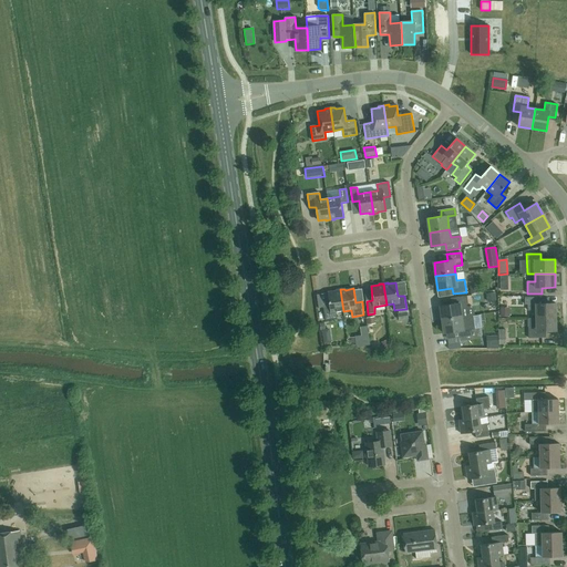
[(336,312),(343,311),(340,289),(336,290),(336,291),(328,292),(330,306),(323,307),(326,320),(337,319),(336,312)]
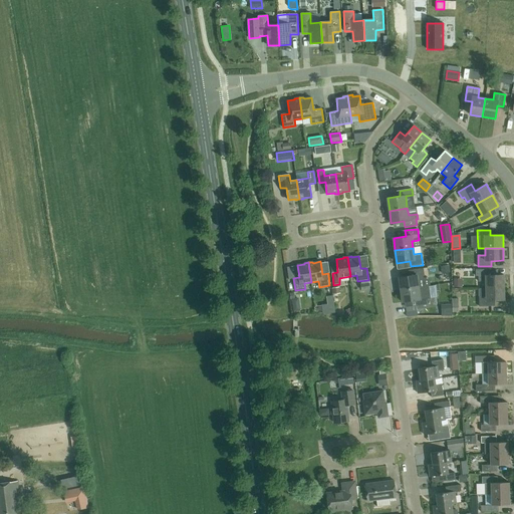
[(449,265),(441,266),(442,274),(450,273),(449,265)]
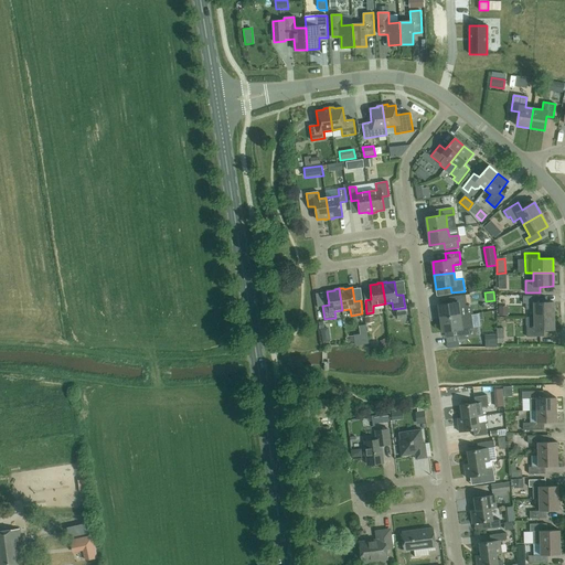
[(452,304),(438,305),(440,319),(460,316),(459,309),(467,308),(466,295),(451,297),(452,304)]
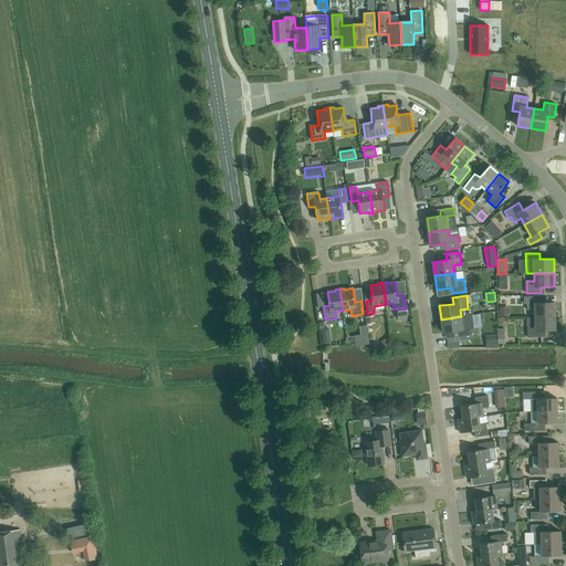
[(535,317),(555,317),(555,303),(541,303),(541,296),(524,297),(524,304),(527,304),(527,310),(535,310),(535,317)]
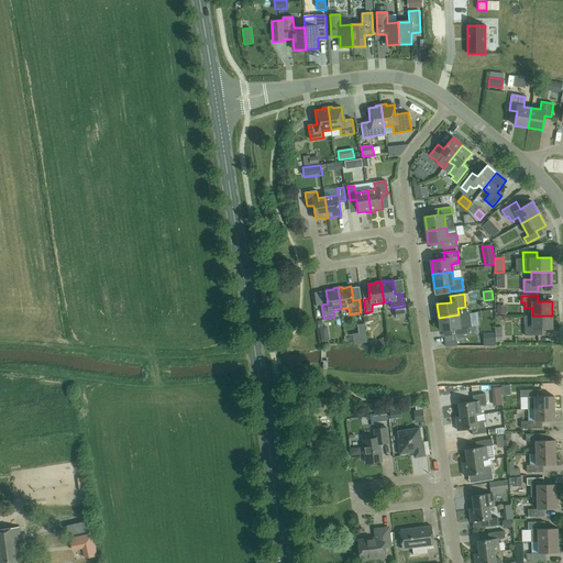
[(470,313),(459,315),(439,318),(441,331),(455,329),(455,335),(470,333),(468,327),(472,327),(470,313)]
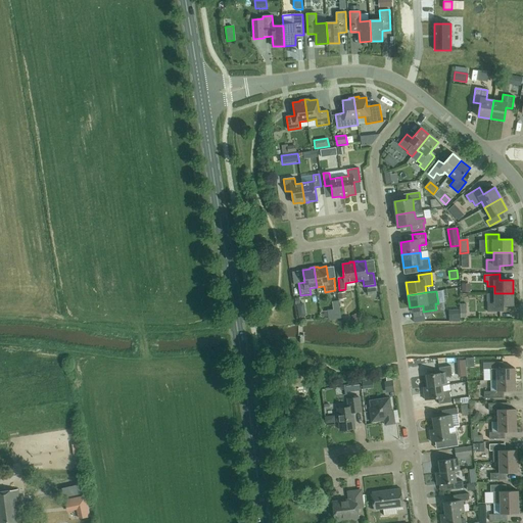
[(501,305),(513,305),(513,293),(494,293),(487,293),(487,312),(501,312),(501,305)]
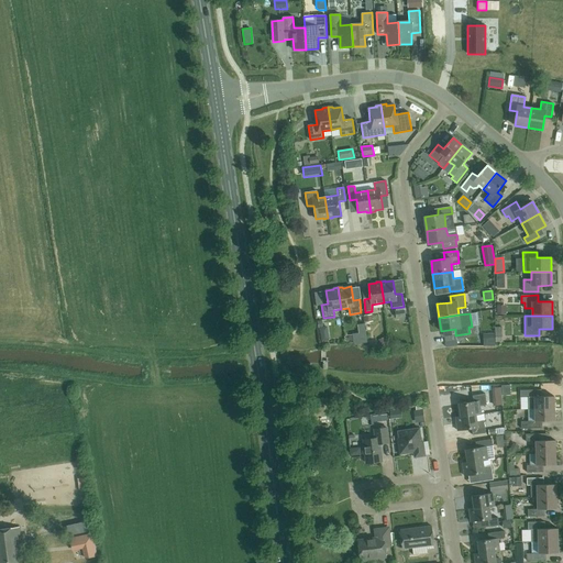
[(529,409),(534,409),(554,409),(554,396),(541,397),(541,389),(520,390),(520,398),(528,397),(529,409)]
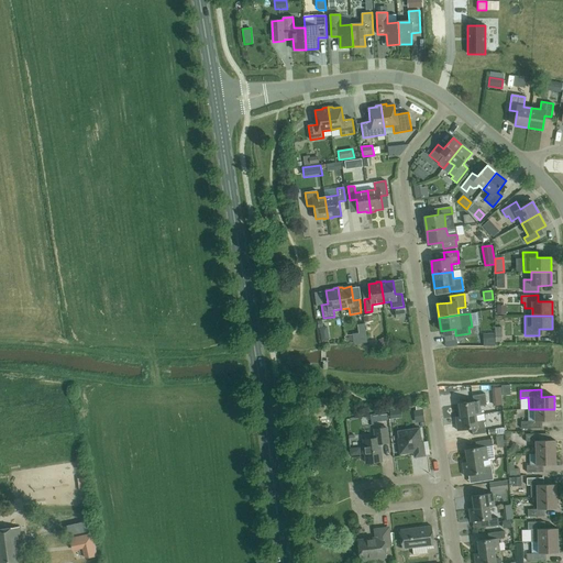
[(476,415),(476,416),(482,415),(479,407),(487,406),(485,394),(472,396),(473,403),(459,404),(461,417),(476,415)]
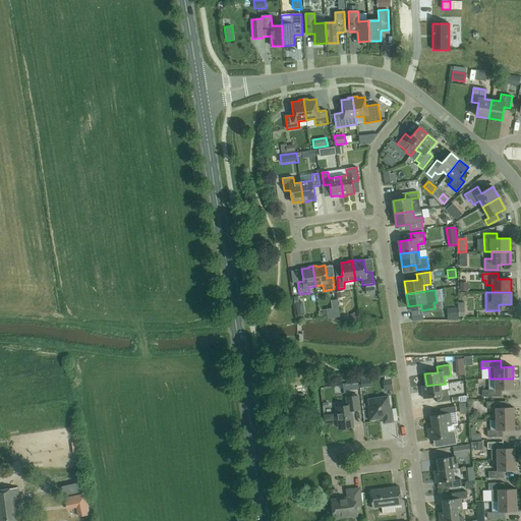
[(513,379),(495,379),(489,379),(489,390),(482,390),(482,397),(502,396),(502,390),(513,390),(513,379)]
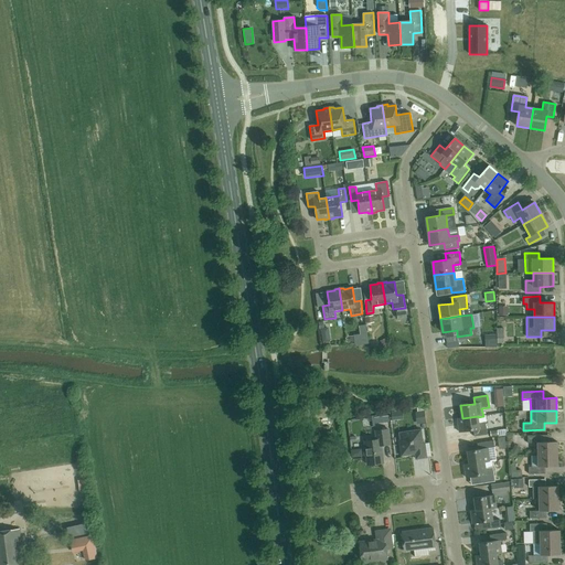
[(478,416),(462,418),(457,419),(459,433),(473,430),(475,437),(488,435),(486,422),(479,423),(478,417),(478,416)]
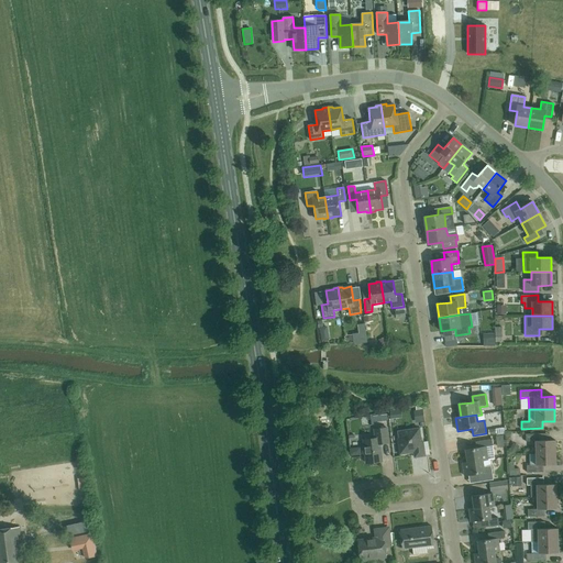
[(507,419),(507,430),(519,430),(519,419),(507,419)]
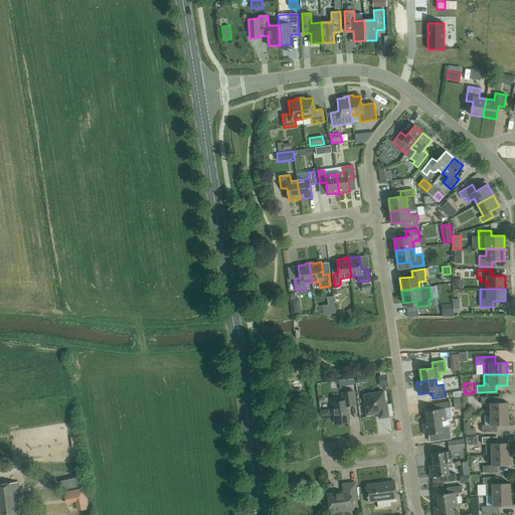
[(349,422),(347,406),(355,405),(354,391),(342,392),(343,401),(333,402),(333,409),(332,409),(332,415),(334,415),(335,423),(349,422)]
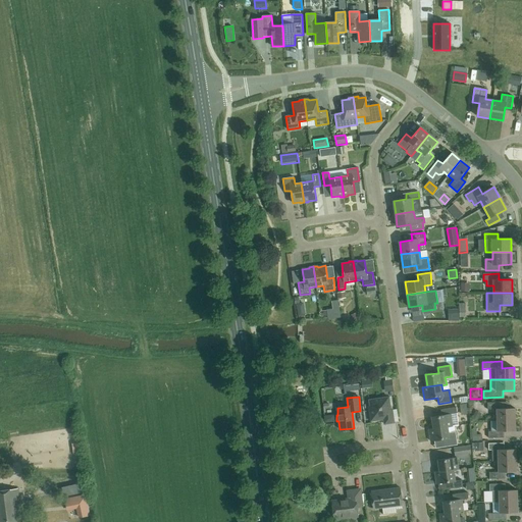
[(390,410),(388,398),(369,401),(371,412),(369,412),(371,421),(383,419),(384,424),(394,423),(392,410),(390,410)]
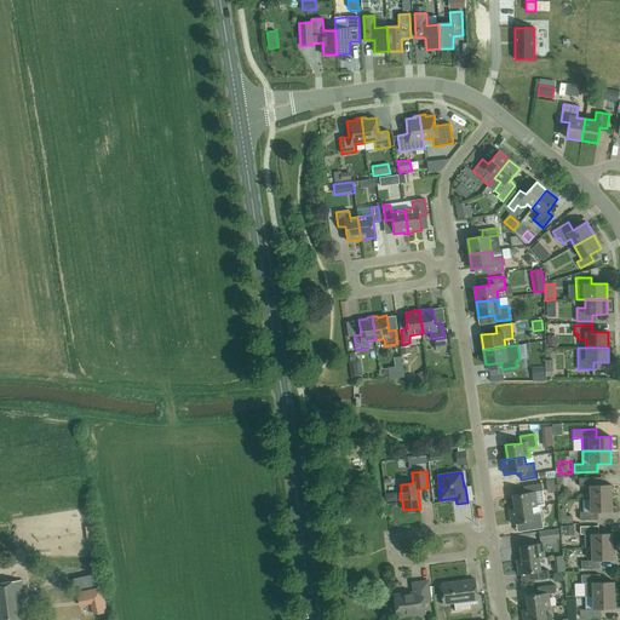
[(590,499),(612,499),(612,484),(597,486),(597,478),(579,478),(579,486),(590,486),(590,499)]
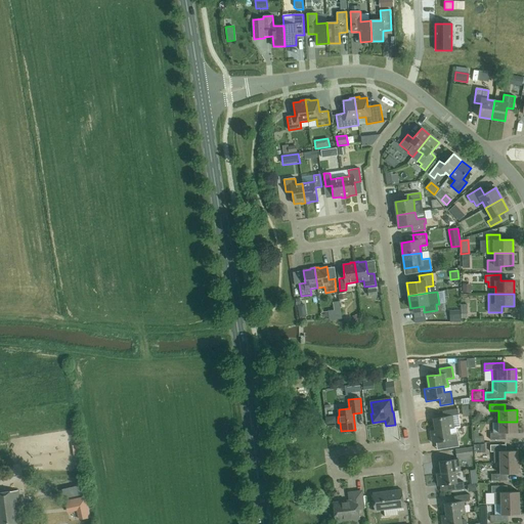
[(433,419),(435,430),(435,431),(449,429),(454,428),(461,427),(459,415),(457,408),(445,410),(446,417),(433,419)]
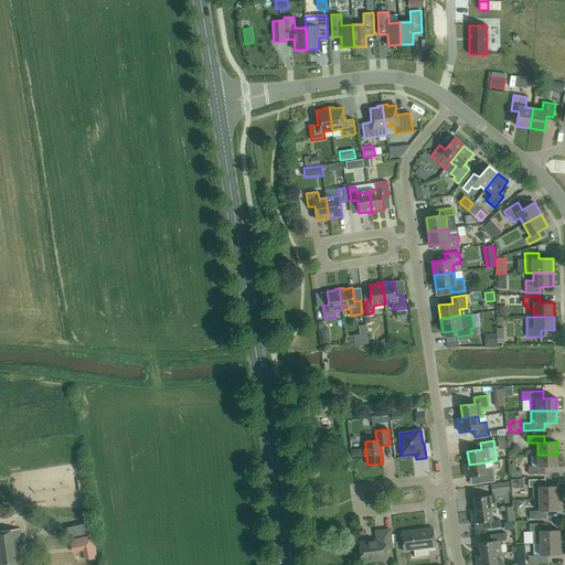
[(557,455),(537,455),(539,467),(529,467),(529,475),(545,473),(545,467),(558,467),(557,455)]
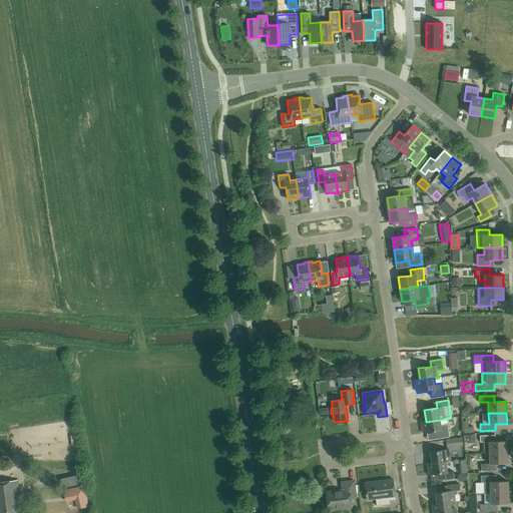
[(441,425),(440,420),(426,422),(426,421),(421,422),(423,434),(436,432),(437,439),(450,437),(448,424),(441,425)]
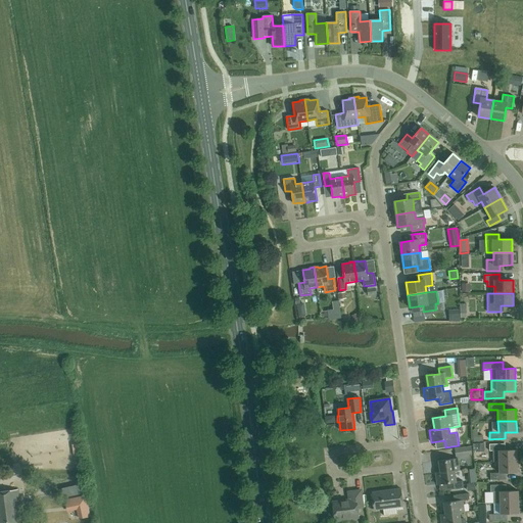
[(492,450),(493,462),(498,462),(517,462),(517,449),(505,450),(505,444),(489,444),(489,450),(492,450)]
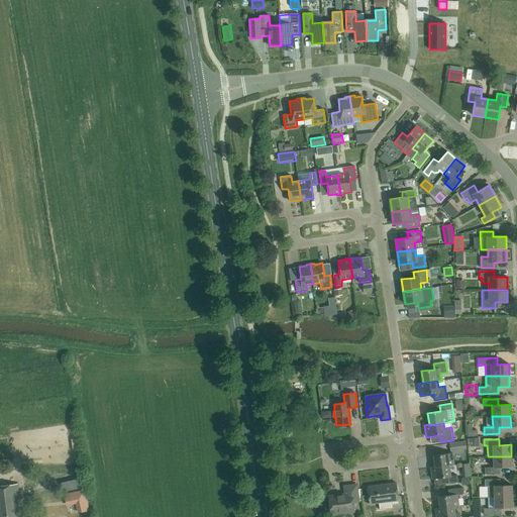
[(450,451),(467,449),(466,441),(449,443),(450,451)]
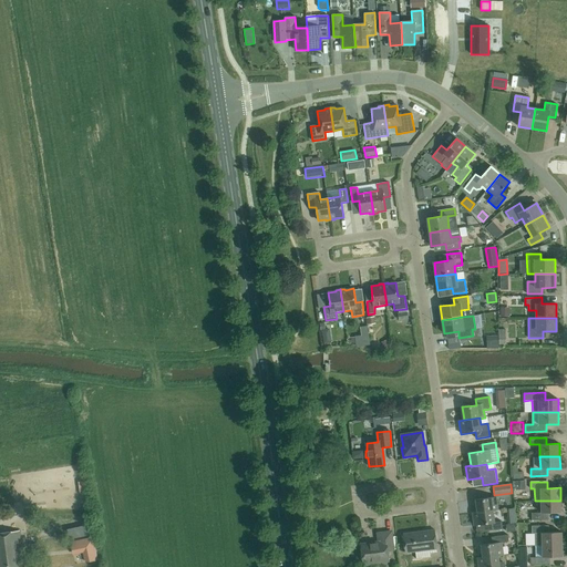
[(493,511),(498,509),(496,497),(475,500),(477,512),(477,513),(493,511)]
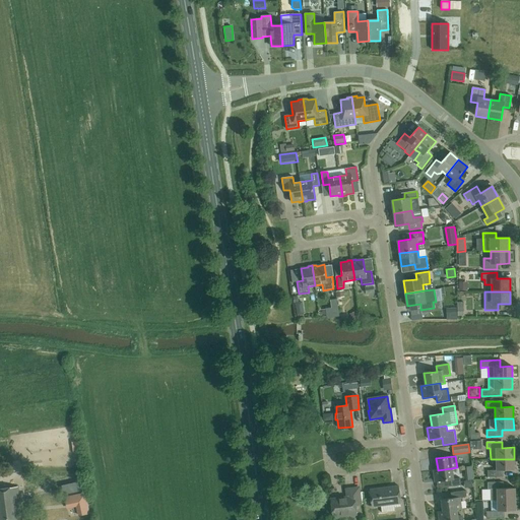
[(514,459),(496,459),(497,470),(488,470),(488,477),(503,476),(503,470),(515,470),(514,459)]
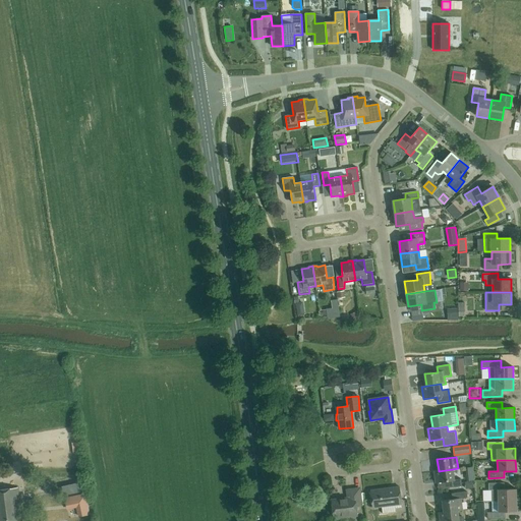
[(454,480),(453,469),(439,471),(439,470),(433,471),(436,483),(449,481),(450,487),(462,486),(461,479),(454,480)]
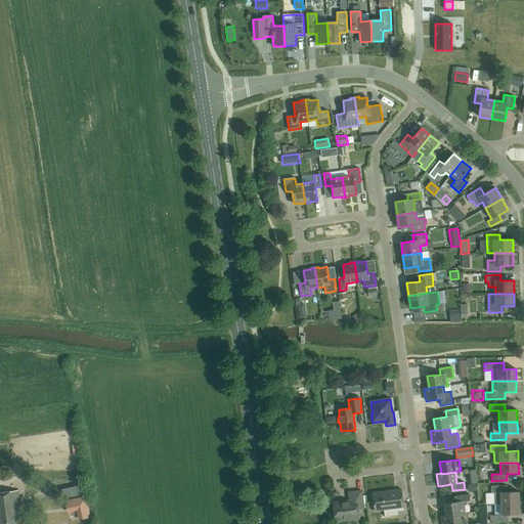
[(468,492),(477,491),(476,484),(467,485),(468,492)]
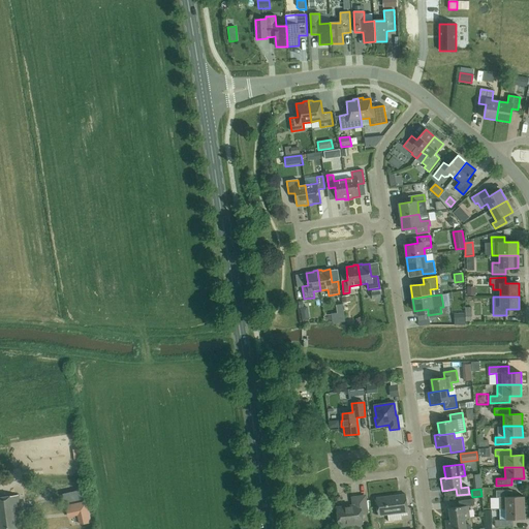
[(499,497),(499,509),(505,509),(505,508),(524,508),(524,497),(511,497),(511,491),(496,491),(496,498),(499,497)]
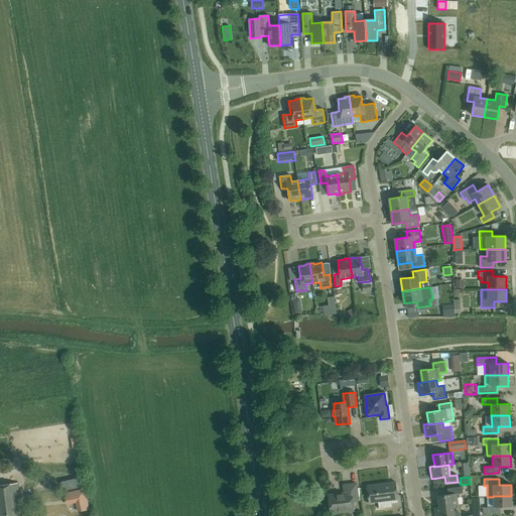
[(21,512),(17,483),(0,485),(0,515),(18,515),(18,513),(21,512)]
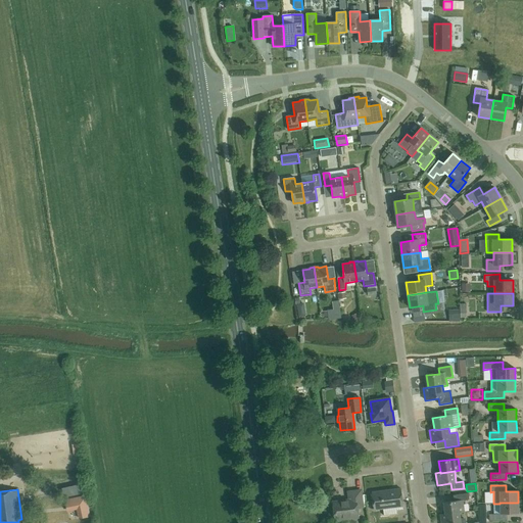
[(397,514),(396,507),(403,507),(400,489),(372,492),(374,510),(383,509),(384,516),(397,514)]
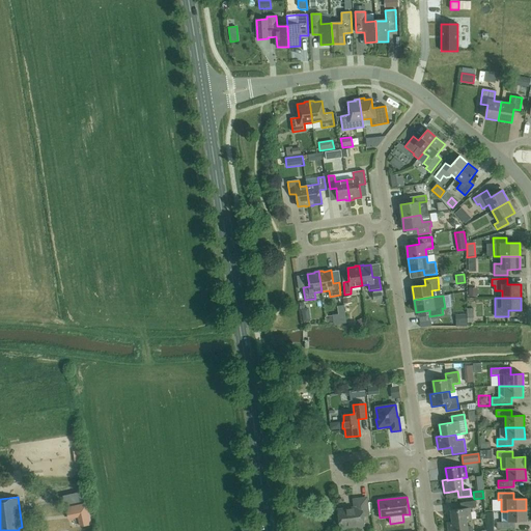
[(340,527),(363,525),(362,515),(368,514),(366,498),(354,500),(355,508),(338,510),(340,527)]
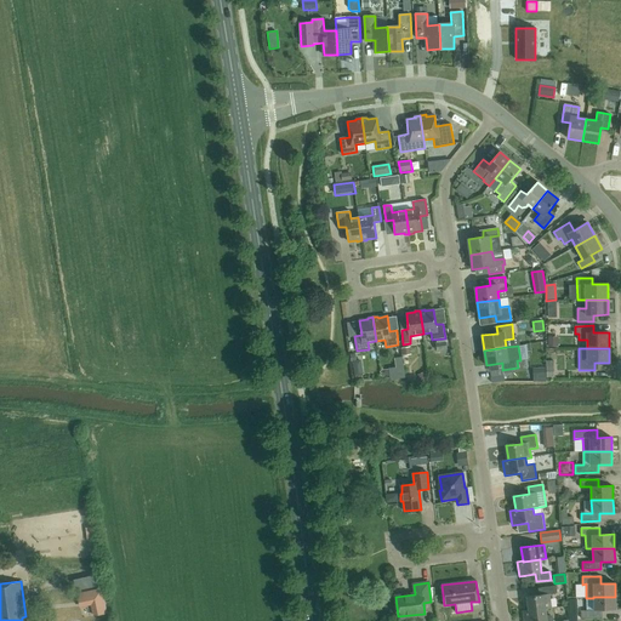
[(546,609),(551,608),(550,594),(557,593),(556,586),(541,587),(542,594),(527,597),(529,610),(546,609)]
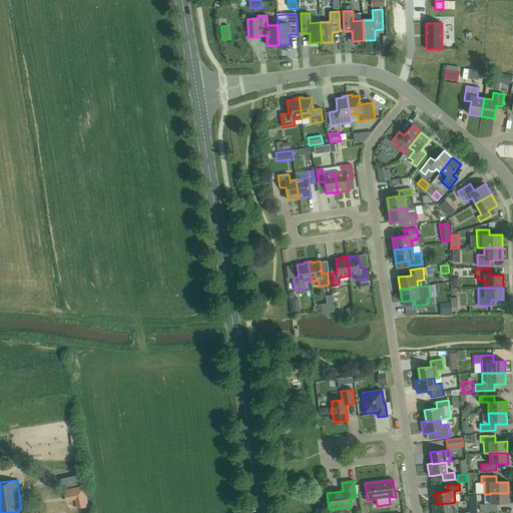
[(84,486),(64,491),(66,500),(76,498),(78,508),(88,506),(84,486)]
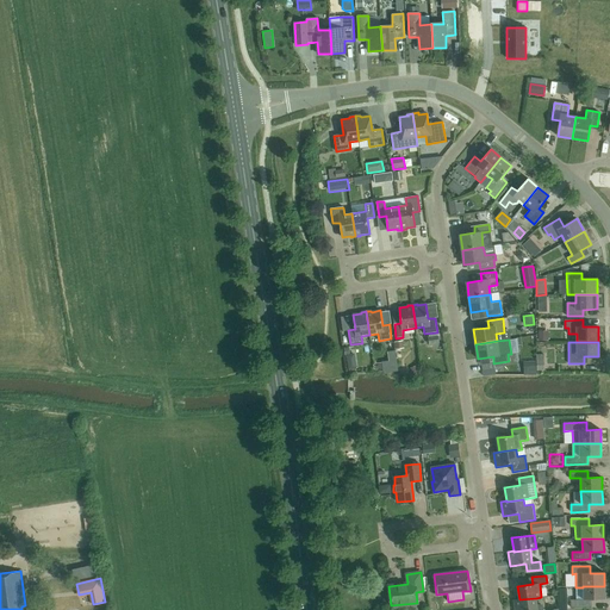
[(31,597),(39,596),(38,585),(30,586),(31,597)]
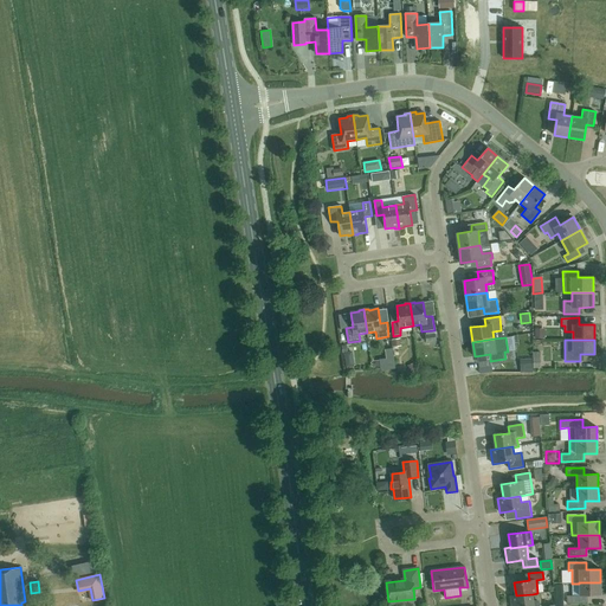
[(579,582),(579,584),(572,584),(573,595),(567,595),(567,604),(587,603),(587,595),(601,595),(600,582),(579,582)]
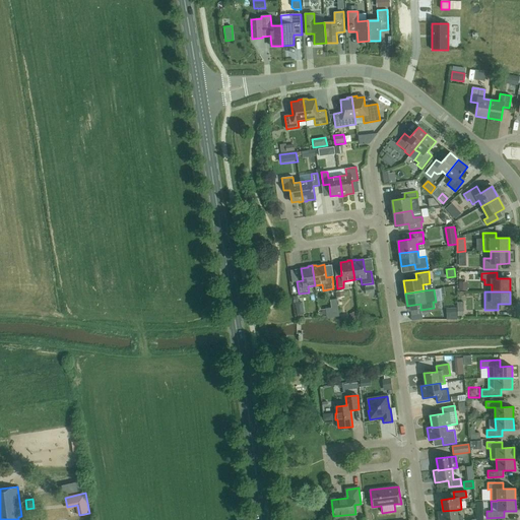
[(458,516),(457,510),(443,511),(438,512),(439,519),(462,519),(462,517),(461,516),(458,516)]
